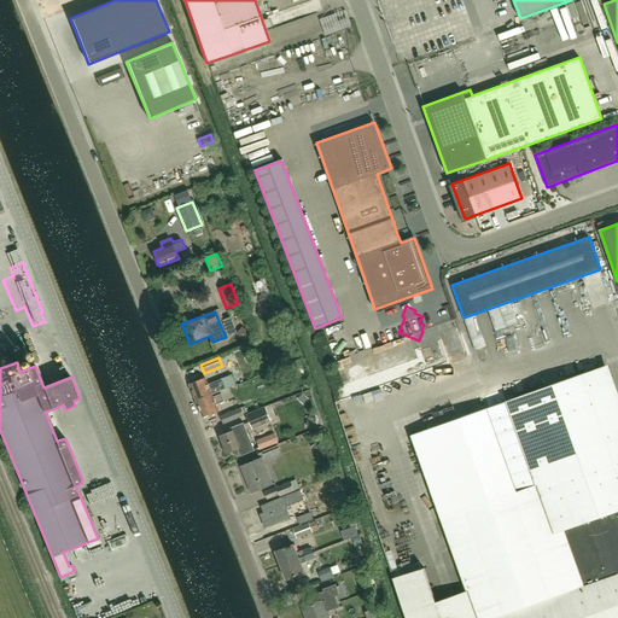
[(419,563),(391,571),(394,578),(404,613),(406,617),(617,617),(617,421),(599,368),(507,401),(429,430),(409,436),(439,518),(466,590),(466,592),(436,602),(424,567),(421,569),(419,563)]
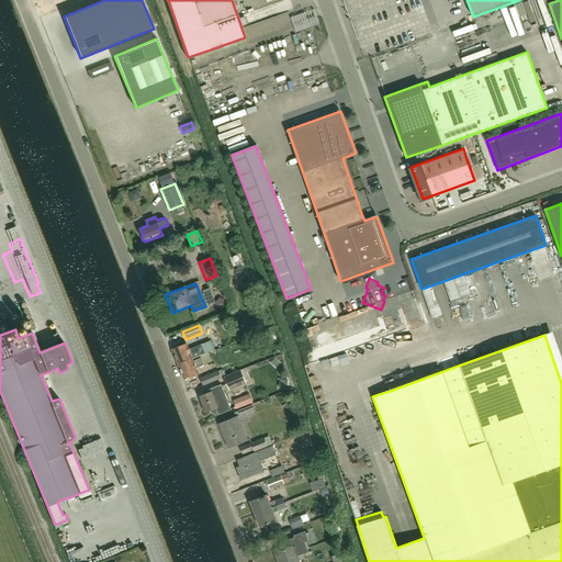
[(187,345),(172,350),(179,364),(193,359),(209,352),(205,344),(189,349),(187,345)]
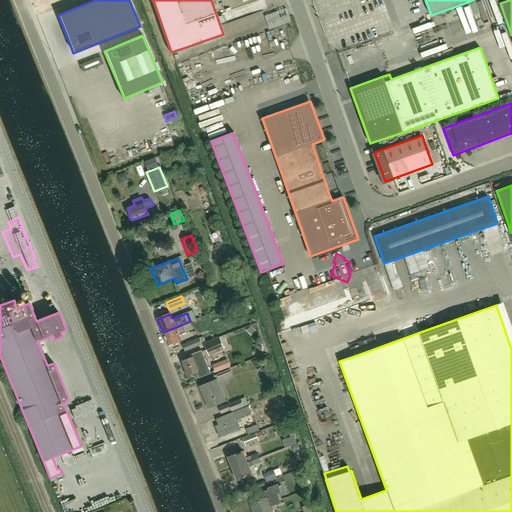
[(176,327),(163,332),(168,345),(181,340),(179,335),(186,333),(183,325),(176,328),(176,327)]
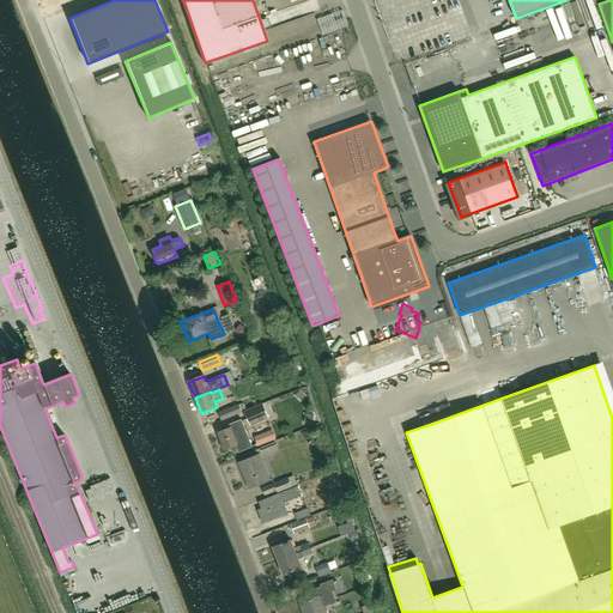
[(222,422),(243,412),(238,404),(219,413),(222,422)]
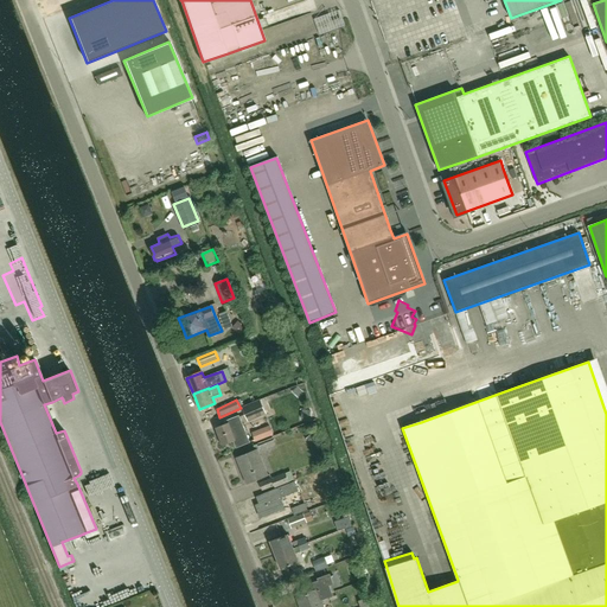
[(260,401),(243,408),(248,421),(266,414),(260,401)]
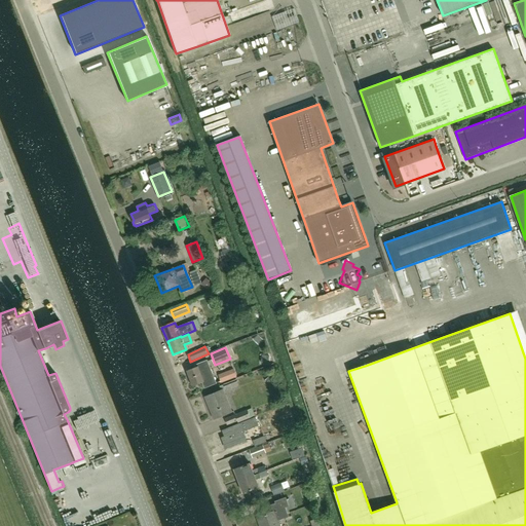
[(68,386),(84,379),(73,350),(61,355),(69,374),(64,376),(68,386)]
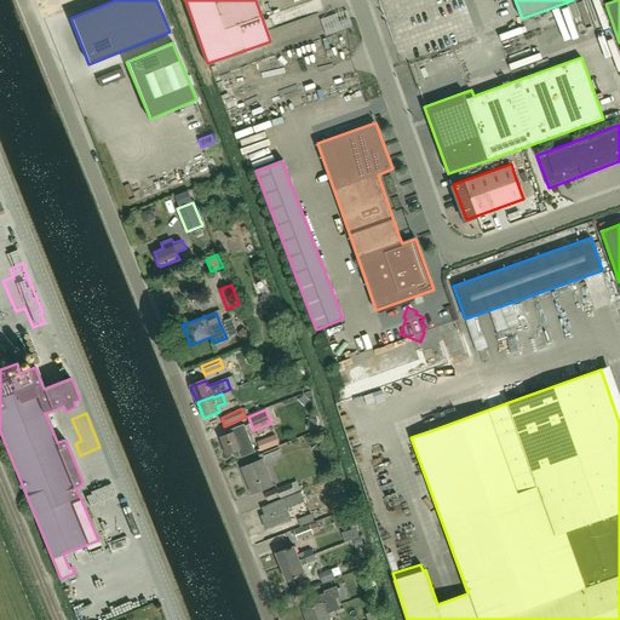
[(228,455),(237,451),(241,459),(256,453),(245,424),(230,430),(231,434),(220,437),(228,455)]
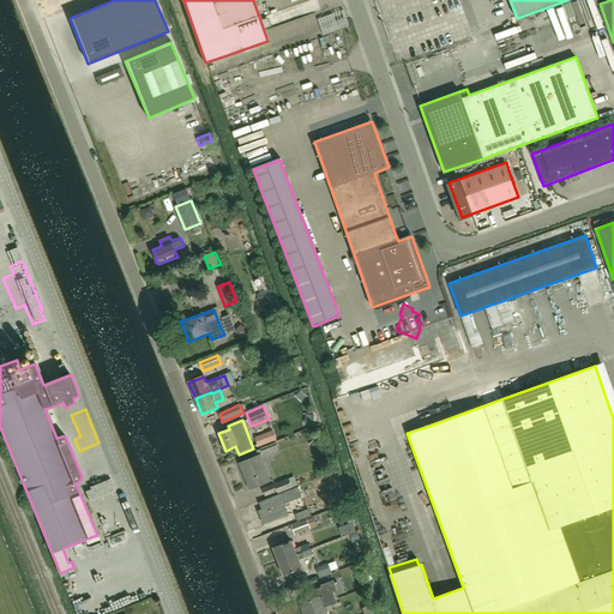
[(264,447),(278,443),(276,437),(262,441),(264,447)]
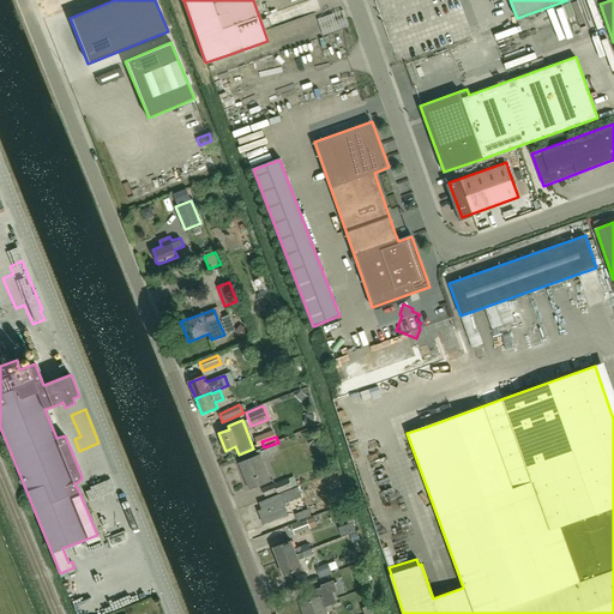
[(263,455),(278,449),(276,443),(260,449),(263,455)]
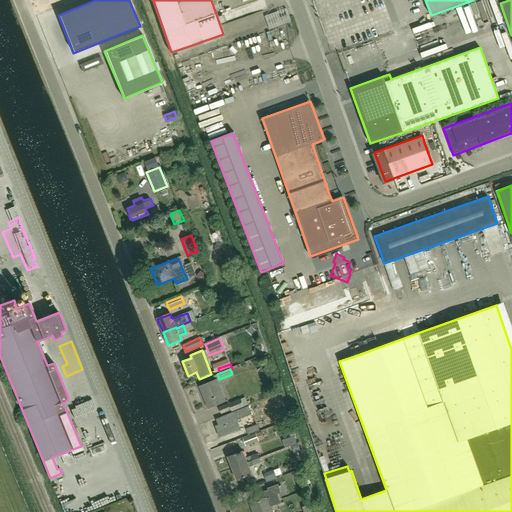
[(210,408),(226,401),(217,379),(200,386),(203,394),(204,394),(210,408)]
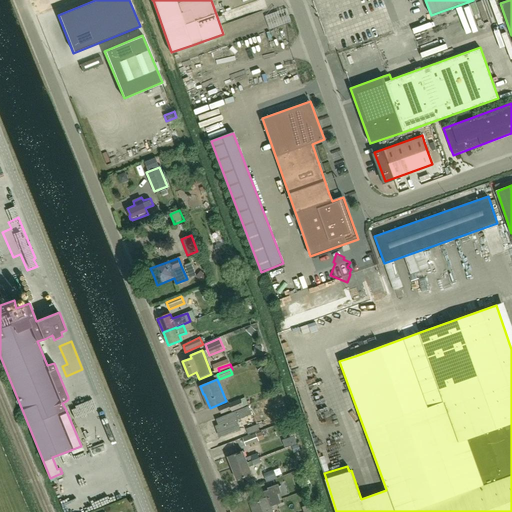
[(241,399),(229,404),(219,408),(221,414),(231,410),(232,412),(244,407),(244,406),(246,406),(243,398),(241,399)]
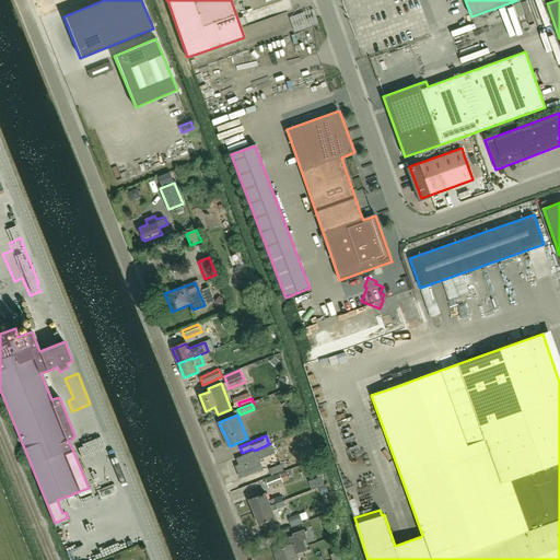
[(86,463),(112,455),(106,438),(81,446),(86,463)]
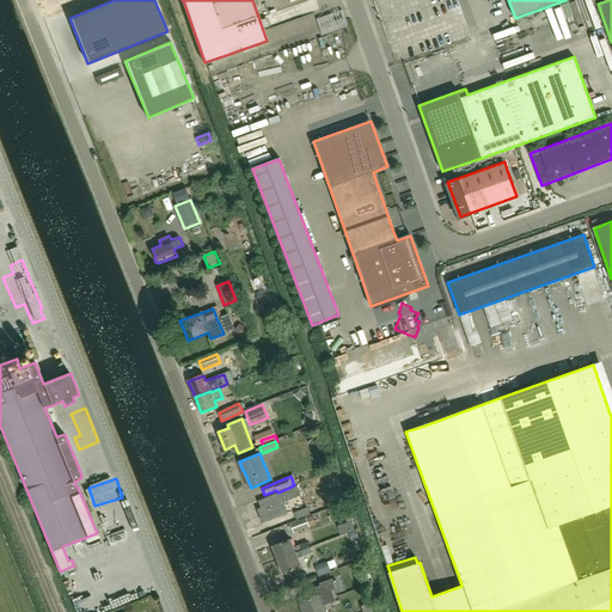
[(282,502),(300,495),(297,487),(293,488),(292,487),(277,493),(277,494),(271,496),(271,497),(259,502),(267,519),(286,512),(282,502)]
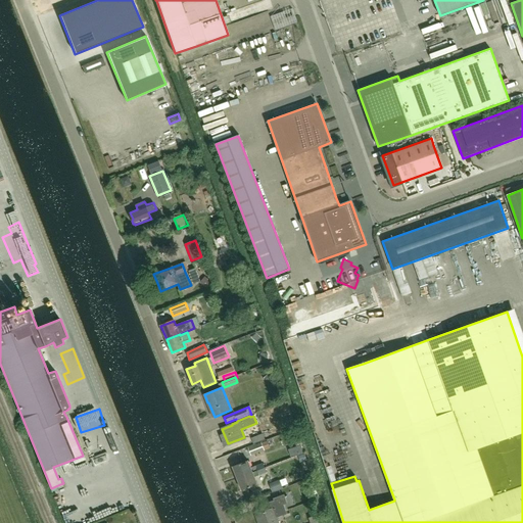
[(297,446),(302,444),(296,429),(291,431),(297,446)]
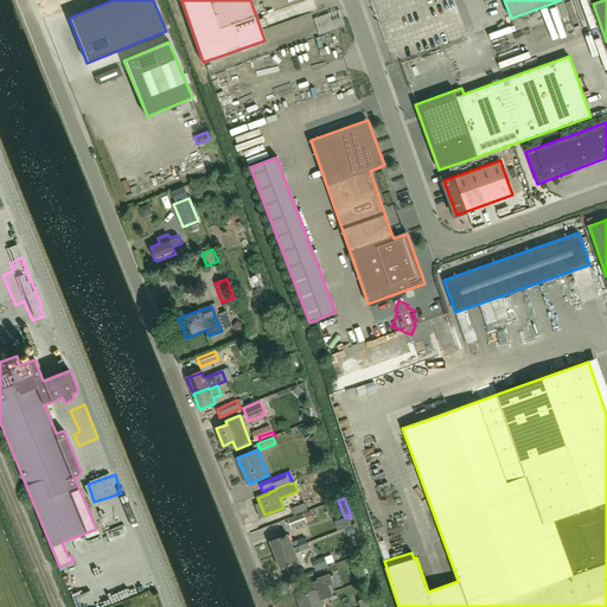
[(294,516),(308,510),(305,503),(292,509),(294,516)]
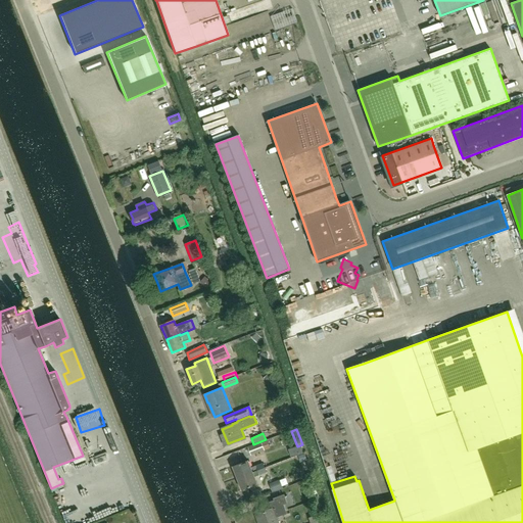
[(262,443),(248,448),(251,456),(265,450),(262,443)]
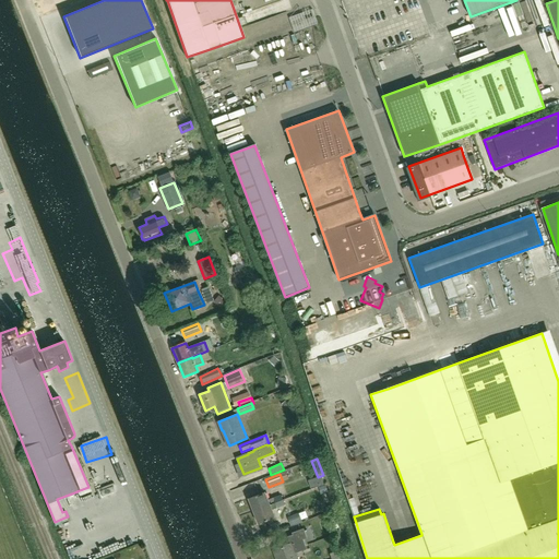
[(253,511),(283,500),(281,495),(269,500),(265,492),(249,498),(253,511)]
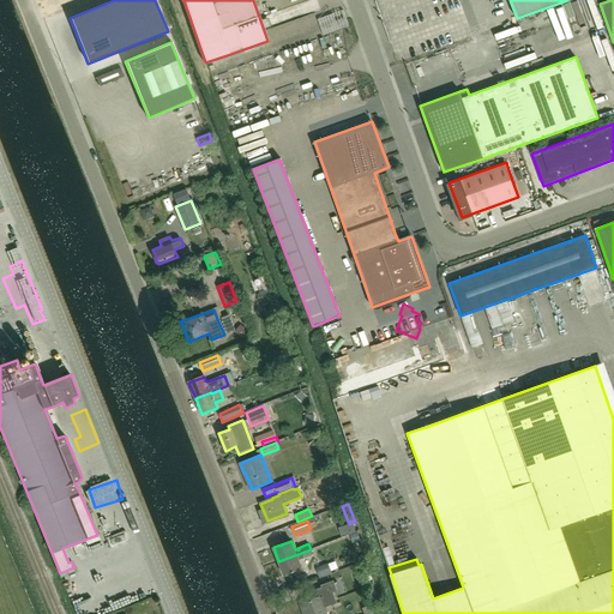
[(299,560),(305,558),(313,554),(311,549),(278,561),(284,576),(302,569),(299,560)]
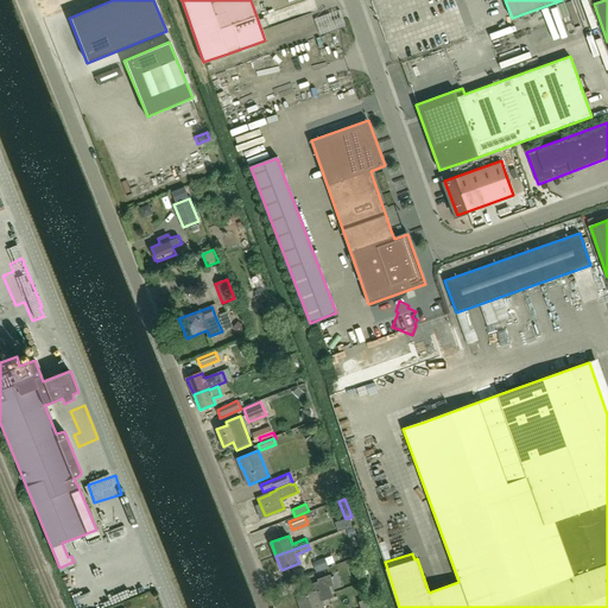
[(317,571),(329,568),(325,558),(314,563),(317,571)]
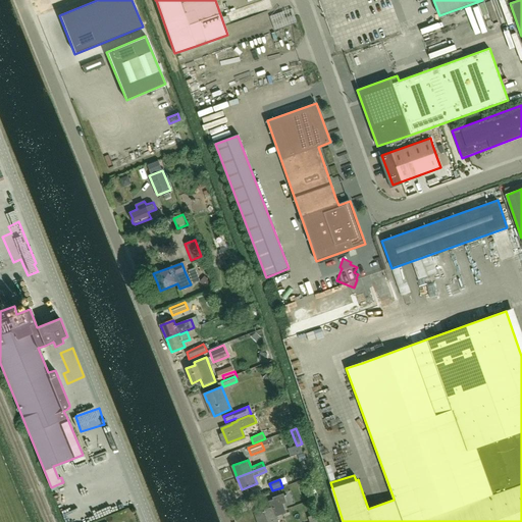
[(266,502),(269,509),(255,514),(258,521),(277,521),(275,517),(286,513),(283,504),(286,503),(283,493),(272,498),(273,500),(266,502)]
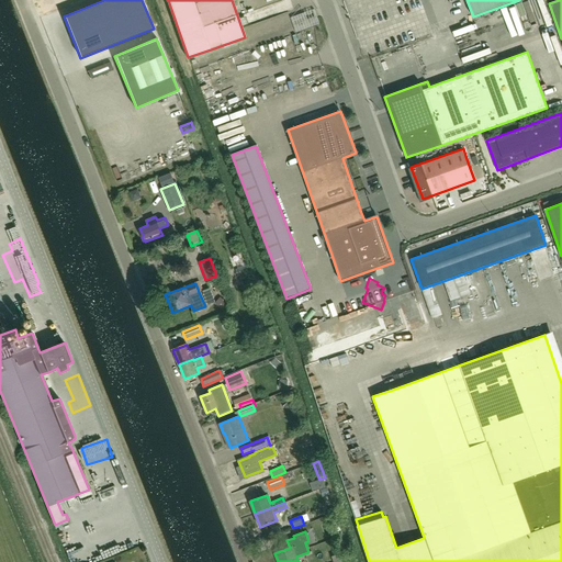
[(101,551),(103,557),(112,553),(110,548),(101,551)]
